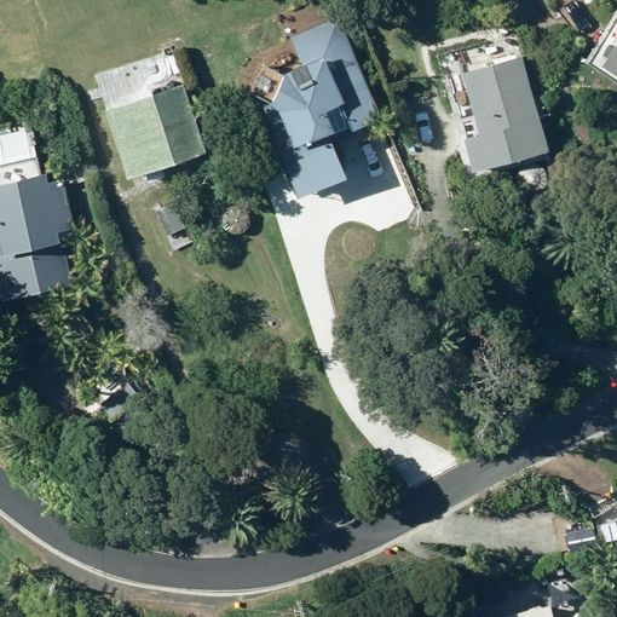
[(260,110),(297,201),(345,182),(329,139),(381,120),(341,17),(292,36),(304,68),(282,78),(264,67),(249,92),(271,105),(260,110)]
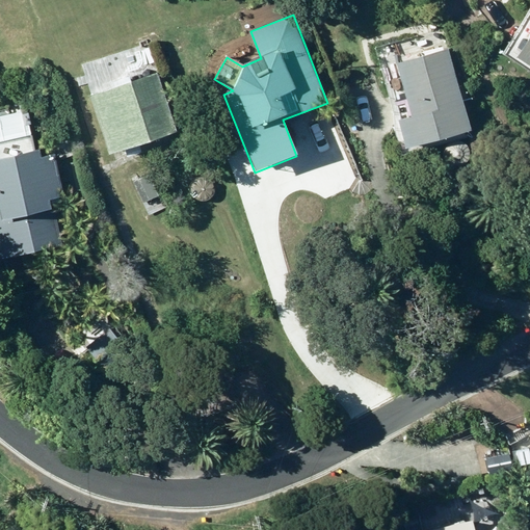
[(529,33),(514,58),(529,69),(529,33)]
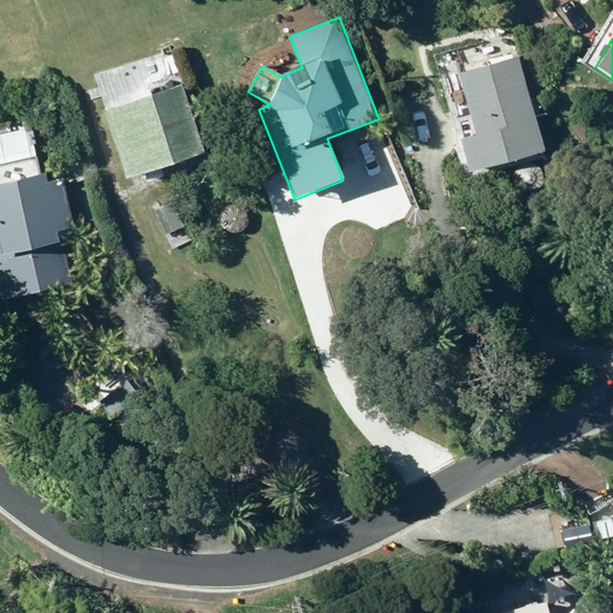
[(545,152),(519,57),(459,72),(477,136),(459,141),(468,172),(545,152)]
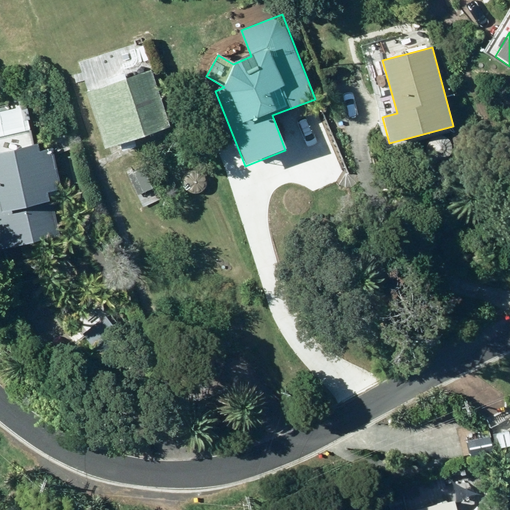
[(86,93),(105,149),(171,126),(156,84),(166,81),(162,67),(127,78),(125,73),(109,78),(112,84),(86,93)]
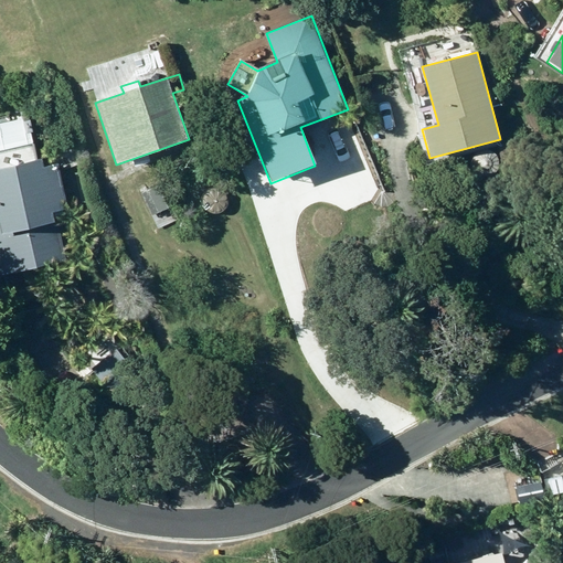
[(68,210),(60,166),(43,169),(42,161),(36,162),(33,145),(0,150),(0,274),(65,262),(57,221),(53,222),(52,213),(68,210)]
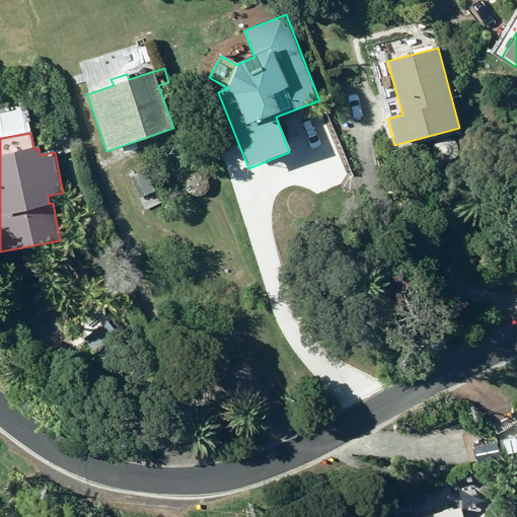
[(133,351),(109,320),(84,339),(108,370),(133,351)]
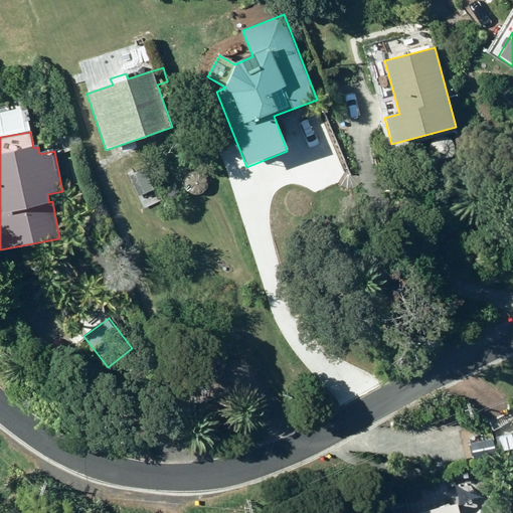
[(487,471),(502,467),(497,447),(482,451),(487,471)]
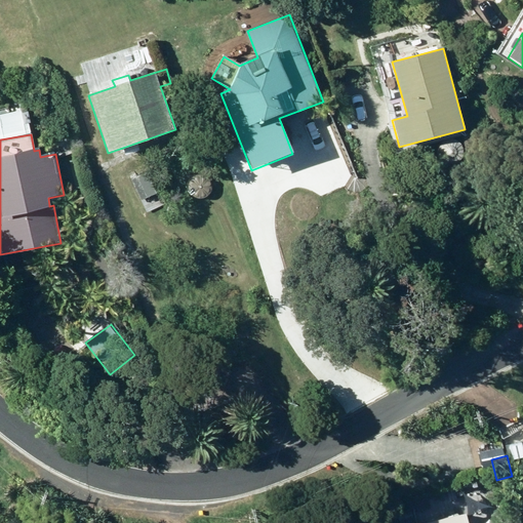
[(469,522),(466,512),(425,522),(469,522)]
